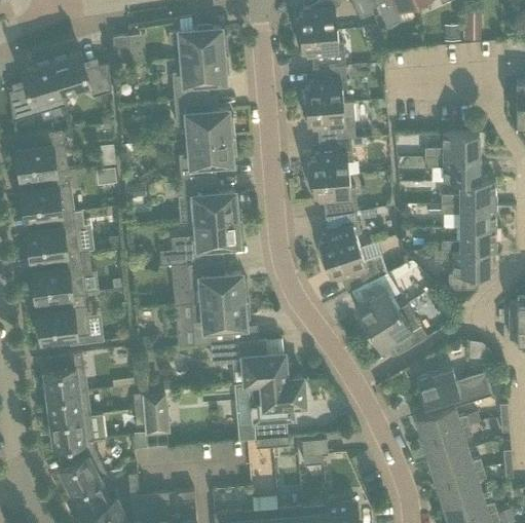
[(296,34),(337,31),(335,8),(341,5),(338,0),(322,0),(317,2),(319,8),(303,9),(303,15),(299,15),(299,21),(297,21),(296,27),(296,34)]
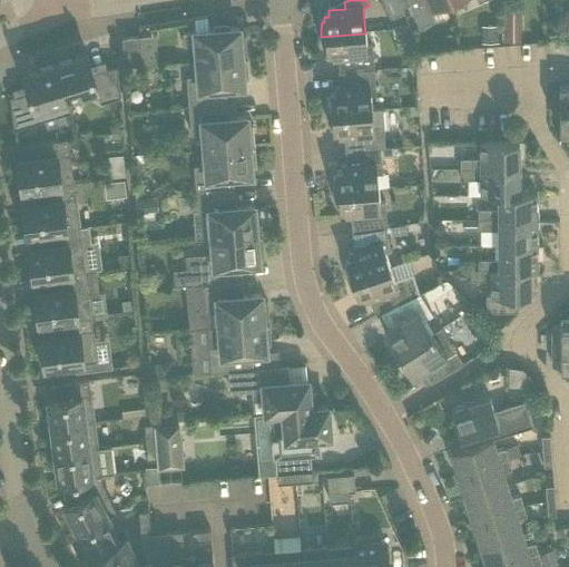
[(382,0),(391,20),(404,15),(402,10),(398,0),(382,0)]
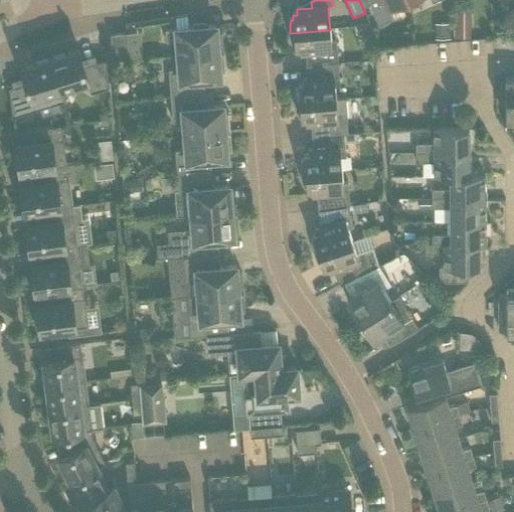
[(368,0),(359,0),(363,9),(370,6),(368,0)]
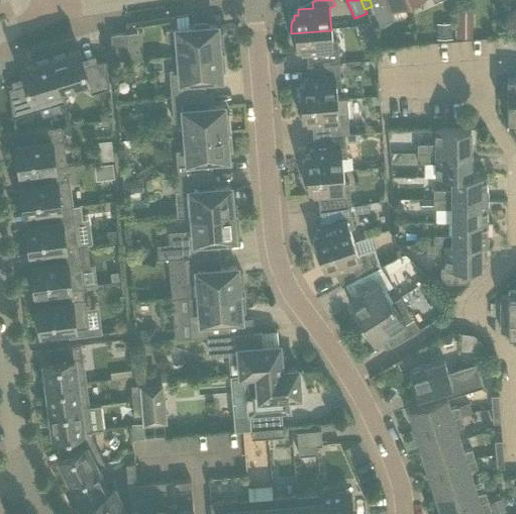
[(411,4),(409,0),(370,0),(372,6),(381,26),(394,21),(391,12),(411,4)]
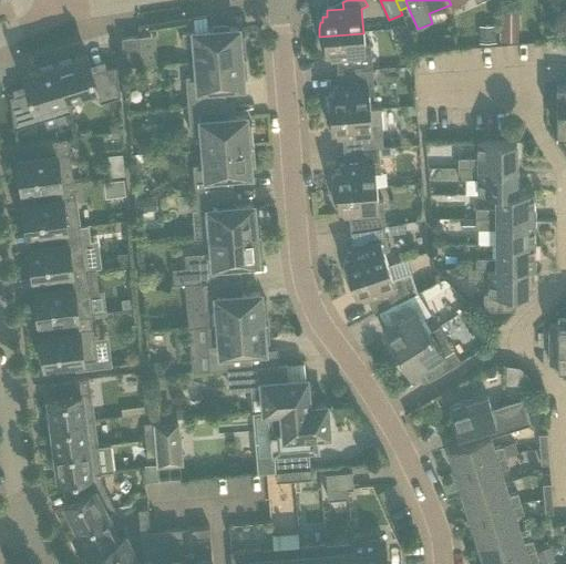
[(496,45),(495,28),(479,28),(480,45),(496,45)]
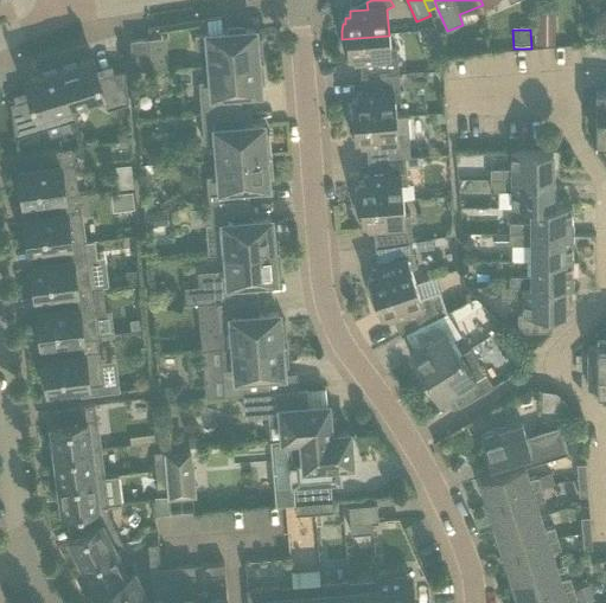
[(210,68),(263,63),(262,40),(261,40),(261,42),(256,42),(255,32),(195,37),(196,52),(209,51),(210,68)]
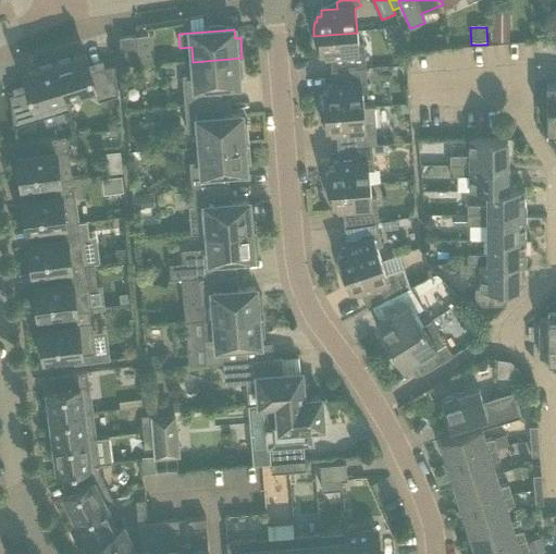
[(509,31),(491,29),(491,42),(509,42),(509,31)]
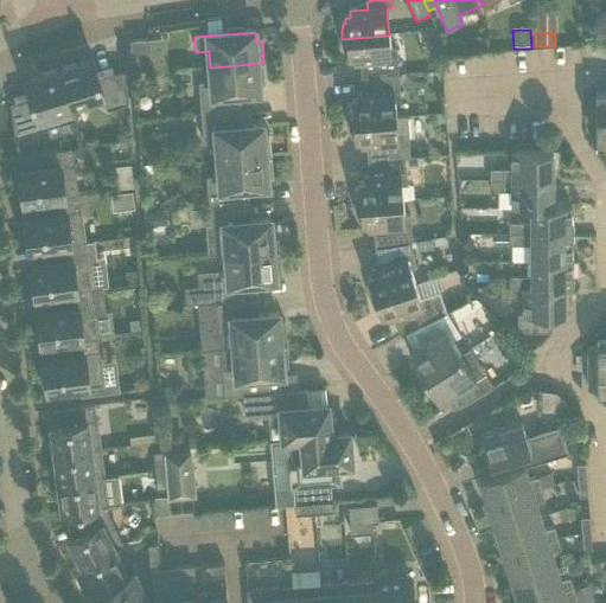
[(389,36),(342,39),(343,47),(345,55),(348,53),(349,59),(353,59),(355,65),(365,65),(367,79),(399,77),(397,50),(390,50),(389,36)]
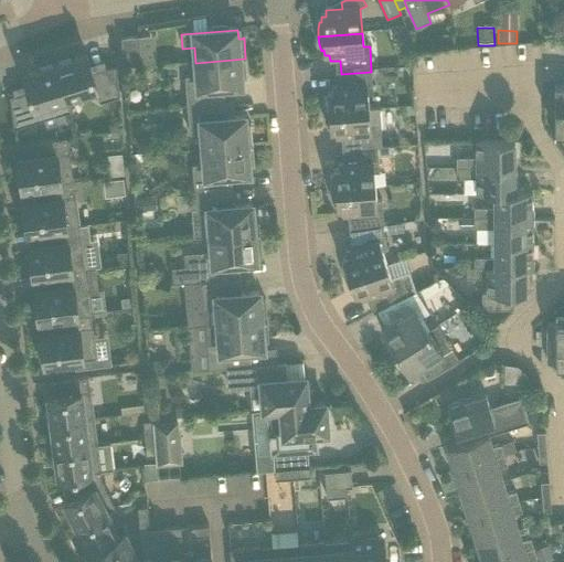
[(139,39),(121,40),(124,69),(141,67),(139,39)]
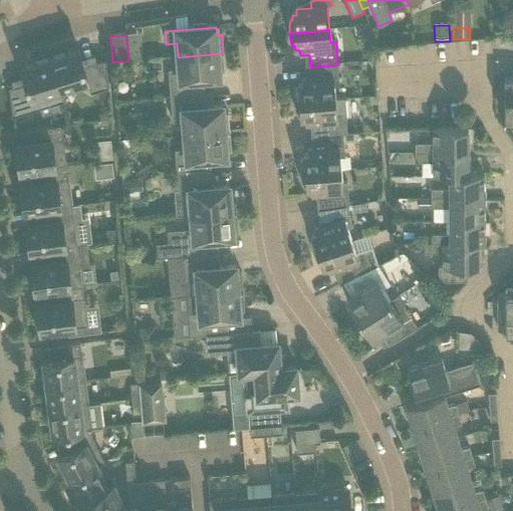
[(60,91),(87,83),(90,94),(108,89),(106,62),(95,63),(84,67),(79,52),(50,60),(60,91)]
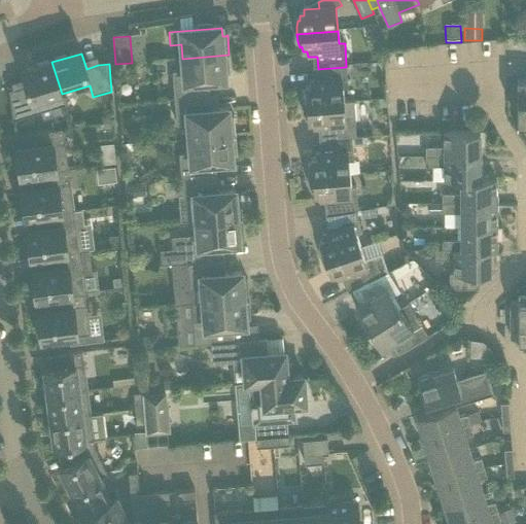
[(183,72),(173,73),(175,100),(203,98),(202,83),(226,81),(225,73),(230,72),(230,74),(231,74),(229,55),(182,59),(183,72)]
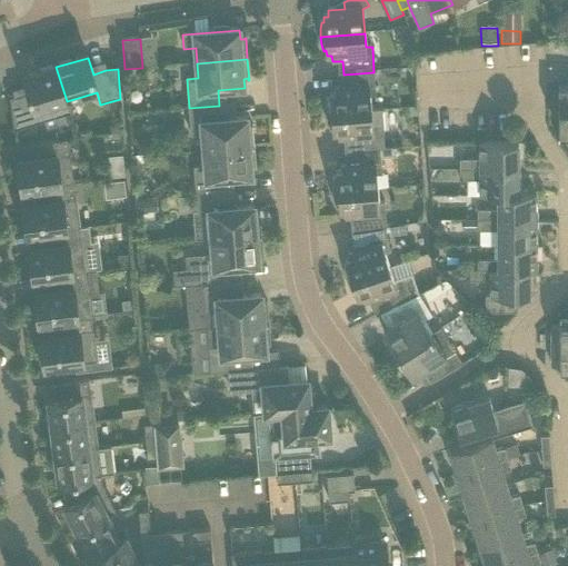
[(67,101),(56,67),(25,77),(29,95),(16,98),(10,99),(15,131),(16,131),(71,113),(67,101)]
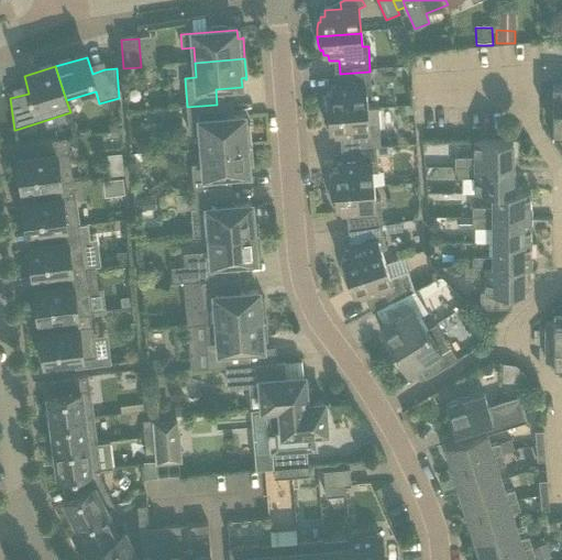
[(370,72),(340,74),(341,87),(331,88),(331,94),(327,95),(327,100),(324,99),(323,107),(323,114),(367,110),(366,97),(372,97),(370,72)]
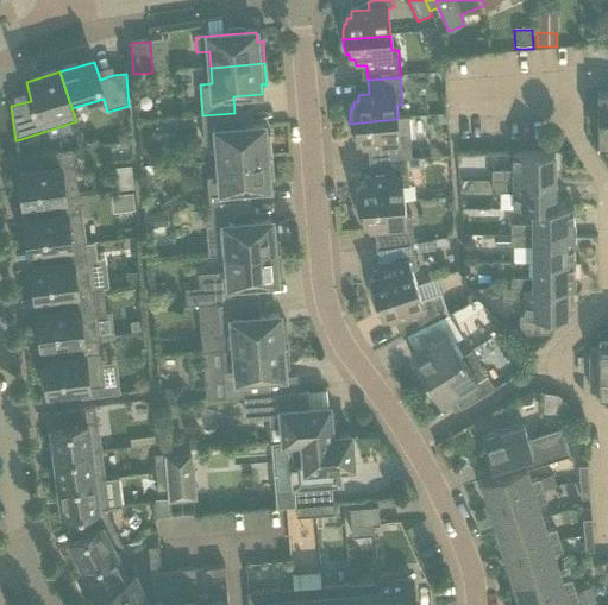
[(607,94),(597,95),(599,144),(607,143),(607,94)]
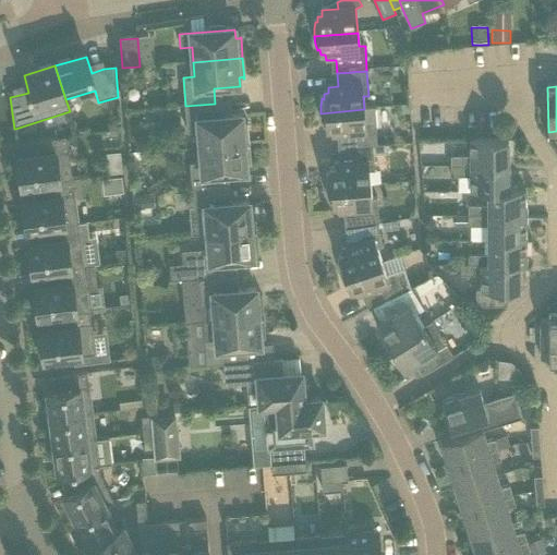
[(216,119),(215,104),(185,106),(188,134),(200,134),(201,148),(250,144),(249,123),(246,124),(246,125),(243,125),(242,117),(216,119)]
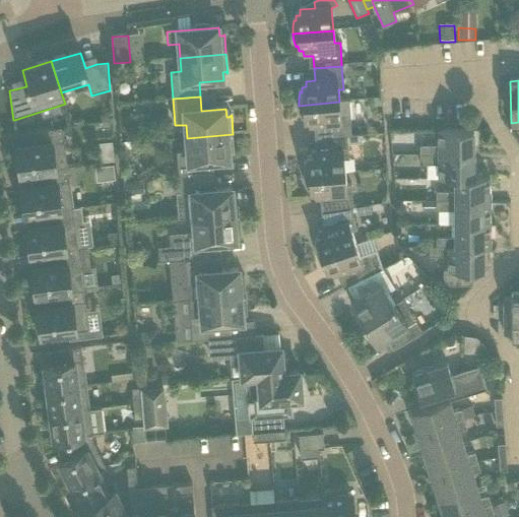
[(340,115),(339,102),(299,106),(300,112),(302,119),(304,118),(305,123),(309,123),(310,128),(319,127),(320,139),(347,137),(351,137),(349,114),(340,115)]
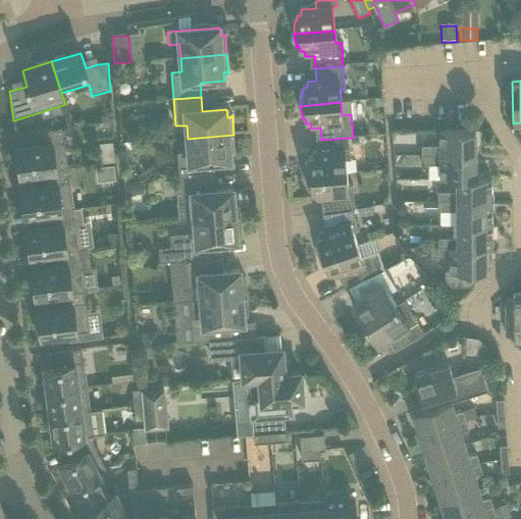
[(20,176),(33,175),(68,170),(63,128),(20,134),(20,136),(27,135),(29,147),(16,148),(18,159),(15,160),(17,172),(19,171),(20,176)]
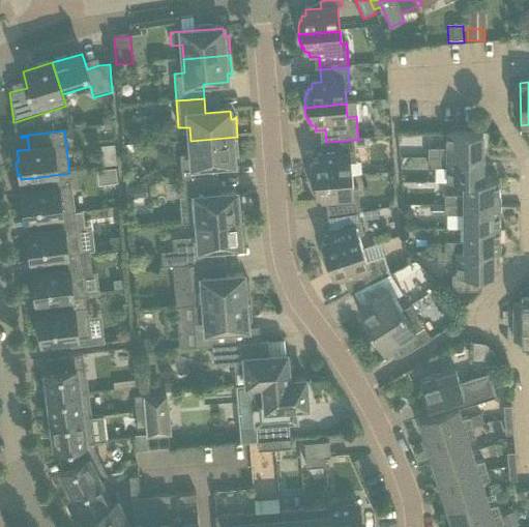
[(447,135),(447,149),(429,150),(429,159),(482,158),(482,135),(447,135)]
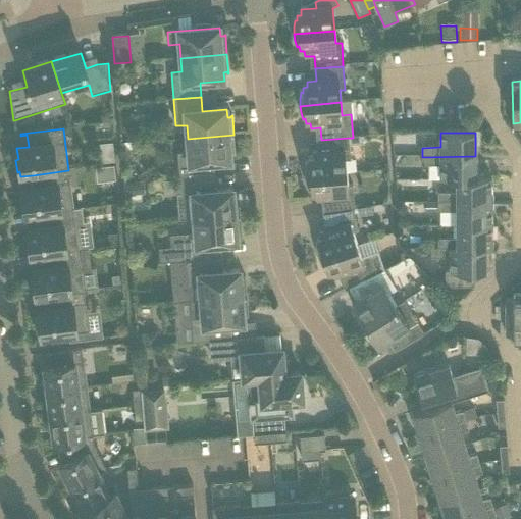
[(189,153),(177,154),(179,180),(208,178),(206,164),(230,162),(230,153),(233,153),(233,154),(236,154),(233,135),(188,139),(189,153)]
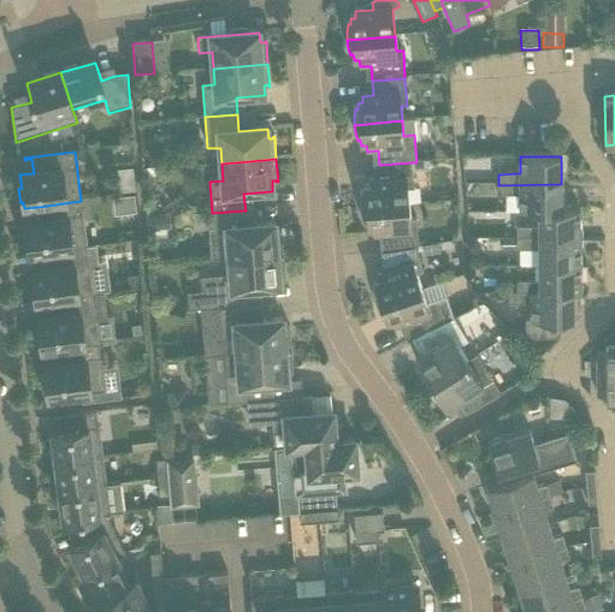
[(417,162),(412,162),(413,172),(425,171),(430,171),(429,161),(425,161),(417,162)]
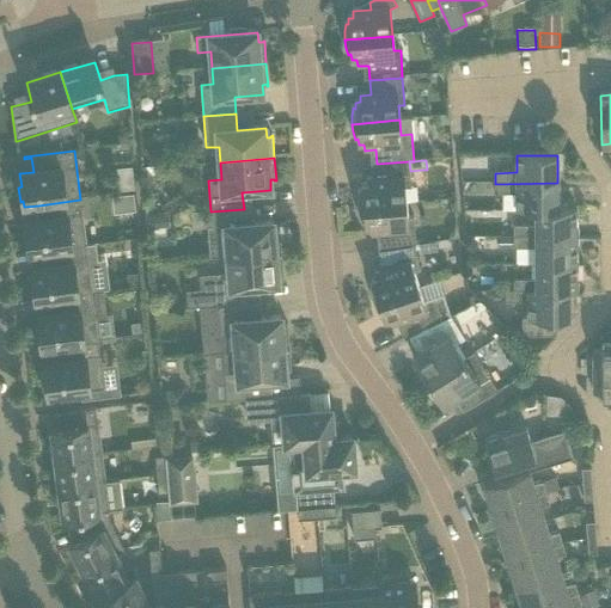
[(409,161),(377,164),(378,179),(367,179),(367,186),(361,186),(362,192),(360,192),(359,200),(359,208),(407,204),(405,190),(411,189),(410,171),(409,161)]
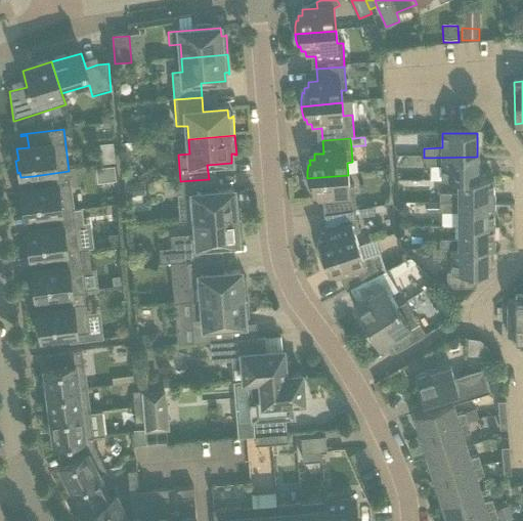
[(114,155),(100,156),(101,165),(103,165),(115,164),(114,155)]
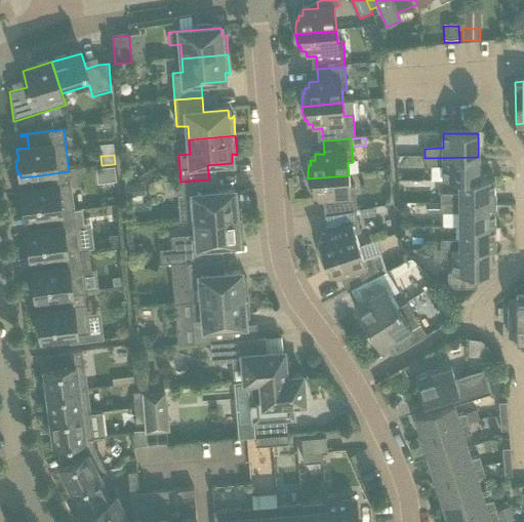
[(478,157),(425,158),(425,167),(443,167),(443,182),(459,182),(479,182),(479,181),(478,157)]
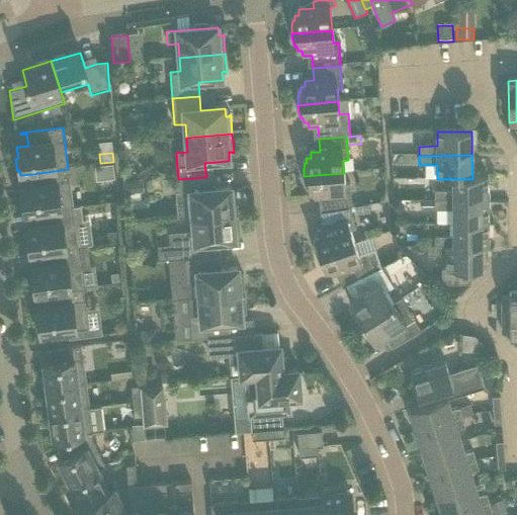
[(68,169),(32,174),(33,185),(21,187),(23,198),(20,198),(22,210),(24,210),(25,216),(37,213),(73,209),(68,169)]
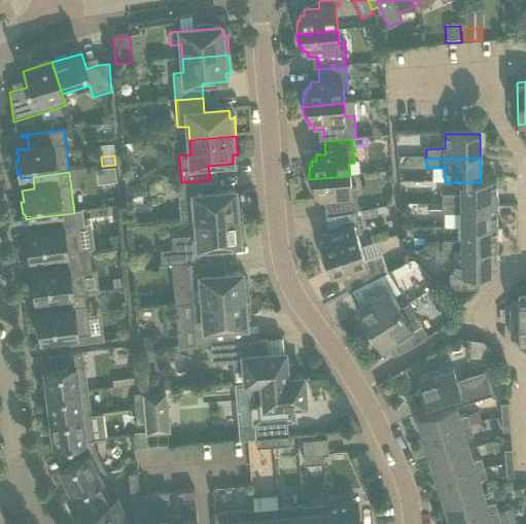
[(351,188),(350,176),(309,179),(310,186),(312,193),(314,191),(314,197),(319,197),(320,202),(329,202),(330,216),(357,212),(358,212),(356,188),(351,188)]
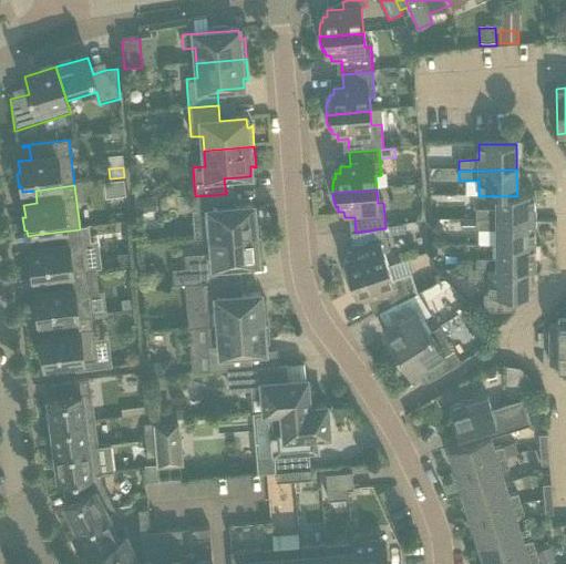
[(226,194),(195,196),(199,241),(211,239),(261,235),(259,214),(258,214),(258,216),(254,216),(254,207),(227,209),(226,194)]
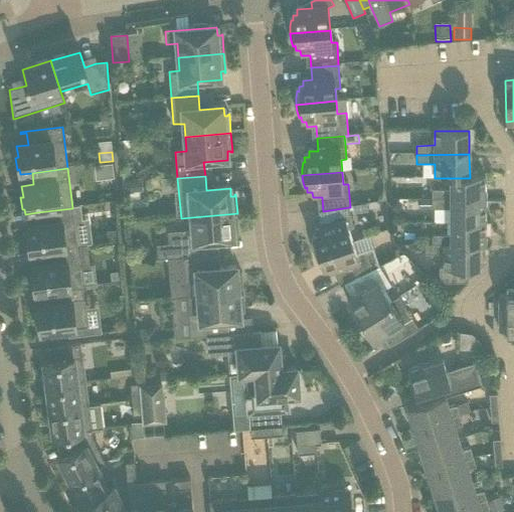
[(470,178),(451,178),(451,191),(433,191),(433,200),(485,200),(485,177),(470,177),(470,178)]
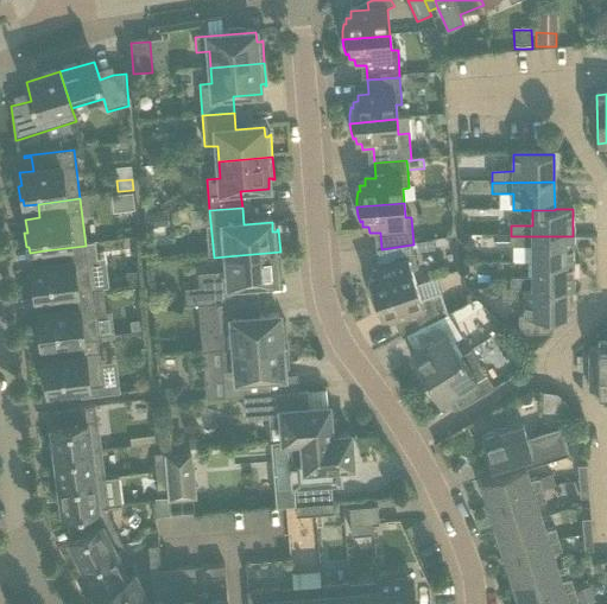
[(169,214),(153,215),(153,228),(170,227),(169,214)]
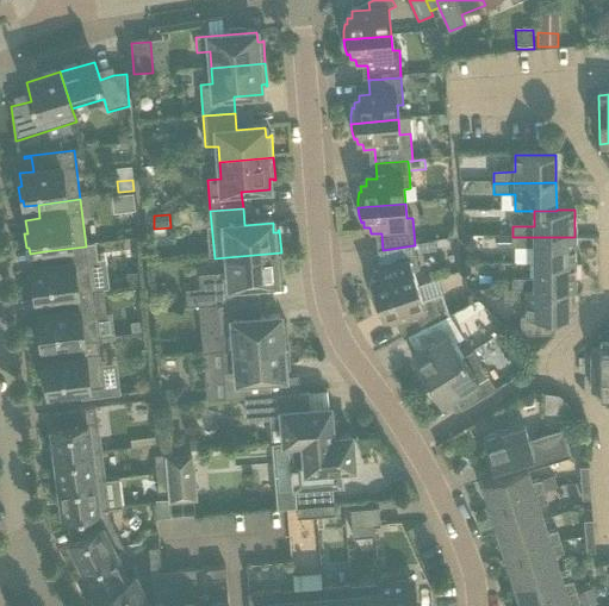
[(452,229),(447,235),(448,238),(458,238),(458,237),(458,229),(452,229)]
